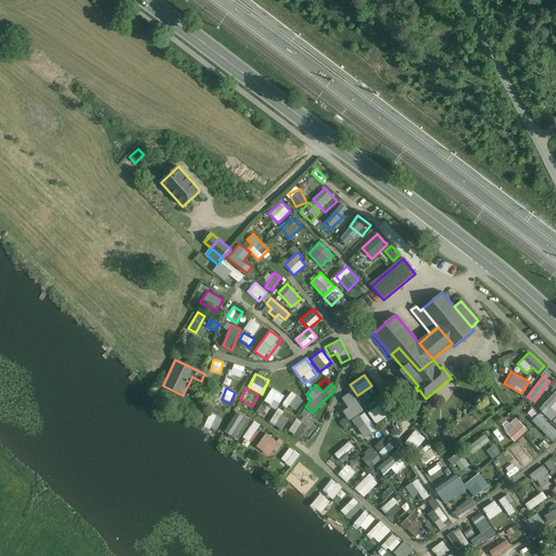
[(273,388),(264,400),(276,408),(285,395),(273,388)]
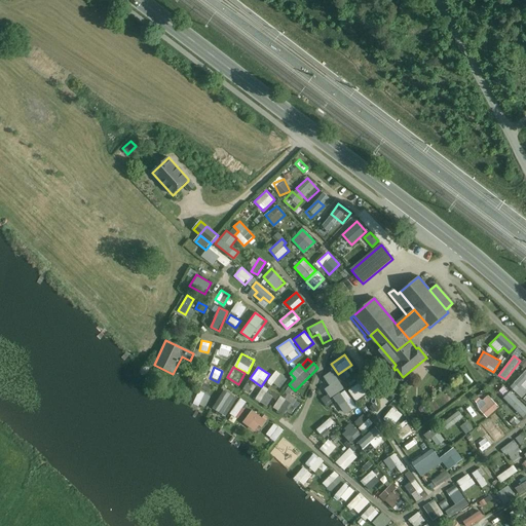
[(525,393),(525,368),(510,386),(523,398),(525,393)]
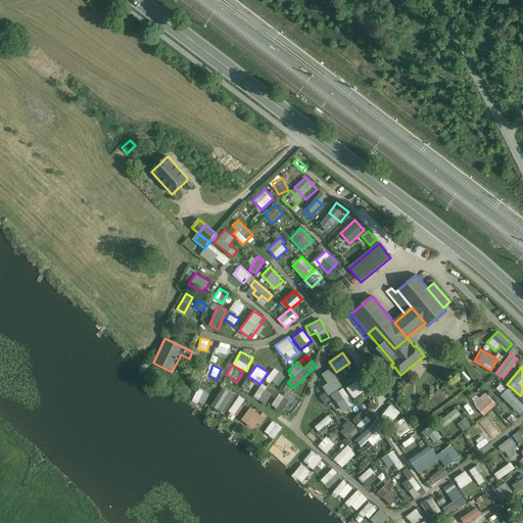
[(268,378),(279,386),(286,376),(275,368),(268,378)]
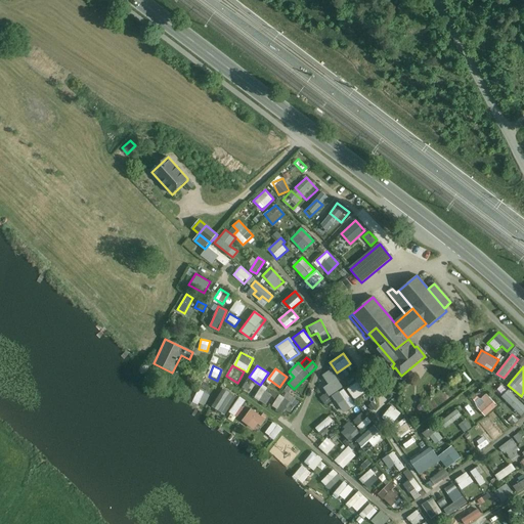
[(322,375),(329,384),(322,387),(330,396),(343,387),(331,368),(322,375)]
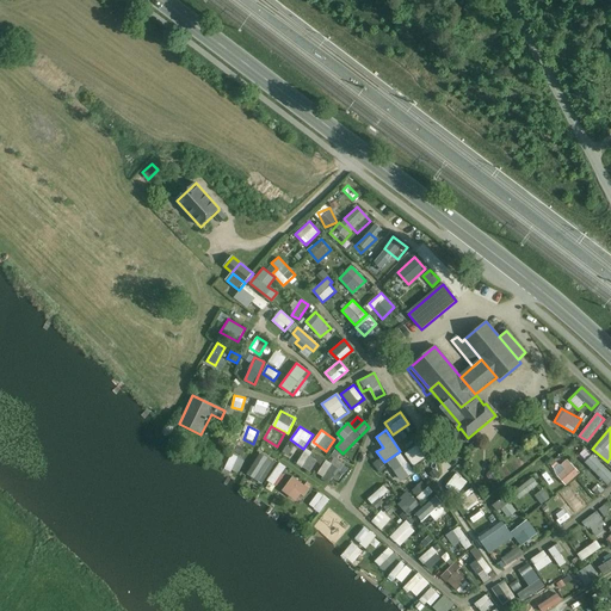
[(290,440),(287,446),(295,451),(298,445),(290,440)]
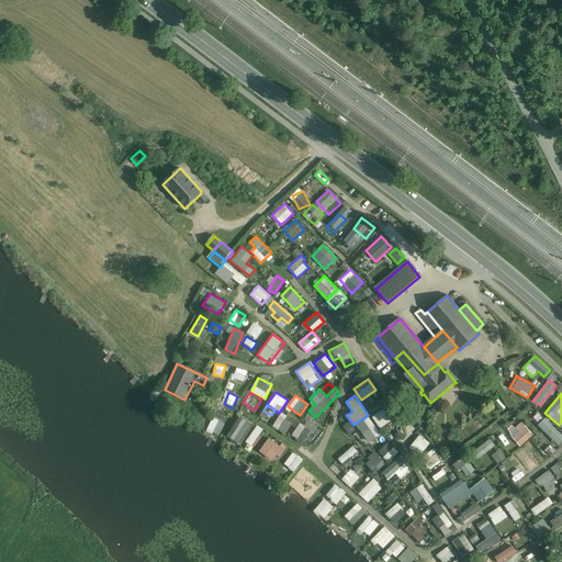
[(382,408),(371,416),(380,428),(390,420),(382,408)]
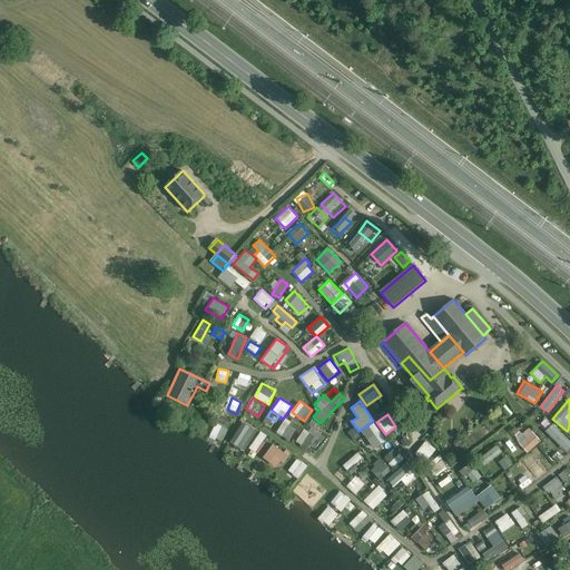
[(361,431),(374,450),(387,440),(373,421),(361,431)]
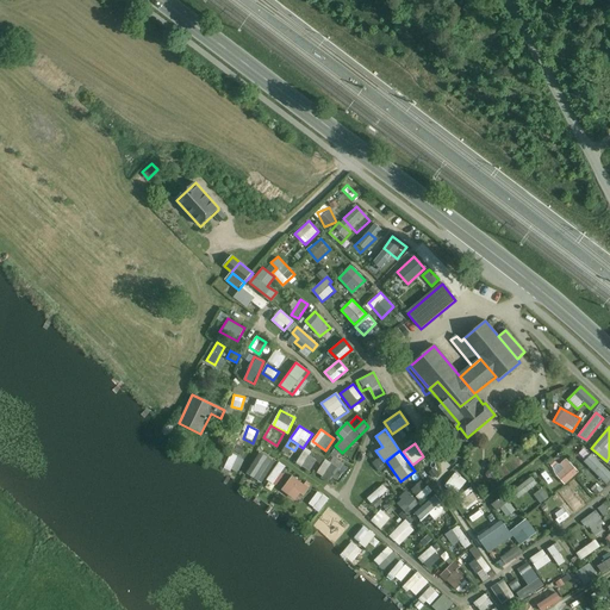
[(261,483),(275,461),(260,452),(246,473),(261,483)]
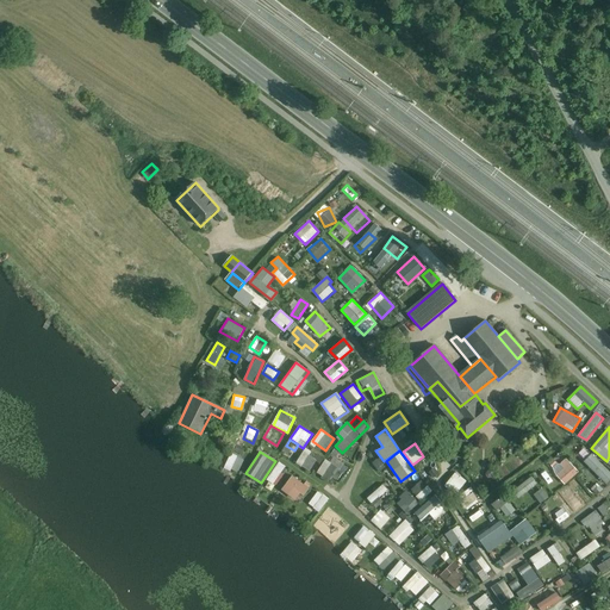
[(238,473),(244,459),(230,453),(224,468),(238,473)]
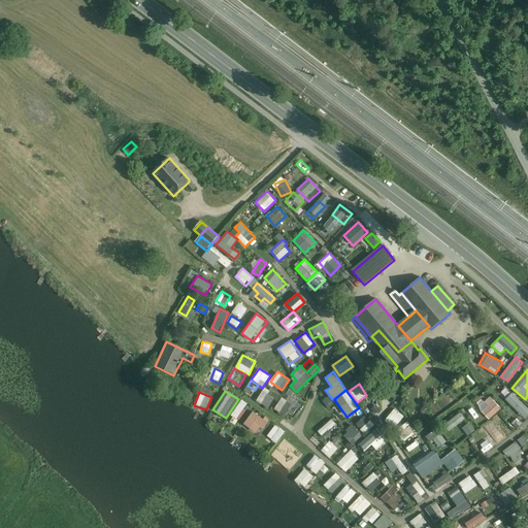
[(527,407),(512,392),(505,399),(525,419),(527,415),(527,407)]
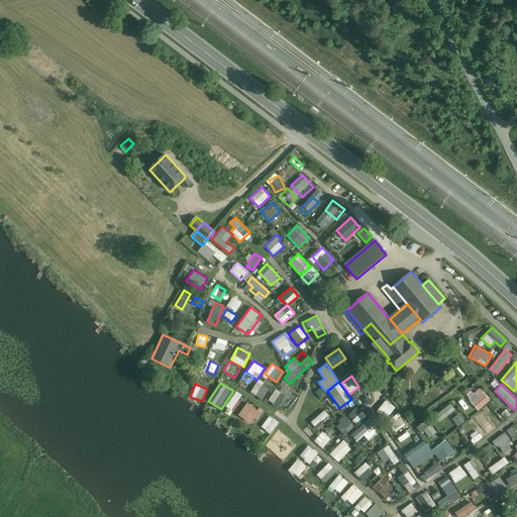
[(480,410),(491,400),(480,387),(469,398),(480,410)]
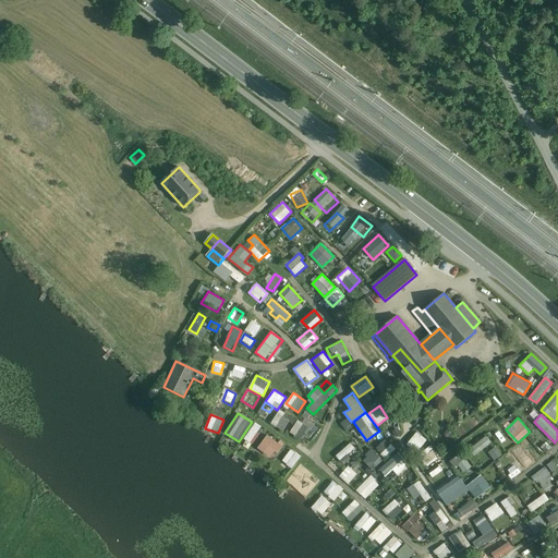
[(289,431),(300,440),(304,435),(308,439),(318,428),(307,419),(303,423),(299,420),(289,431)]
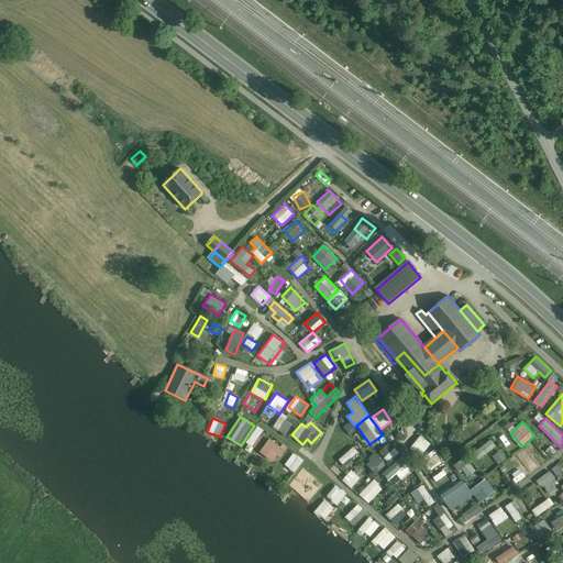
[(256,426),(246,443),(253,446),(263,429),(256,426)]
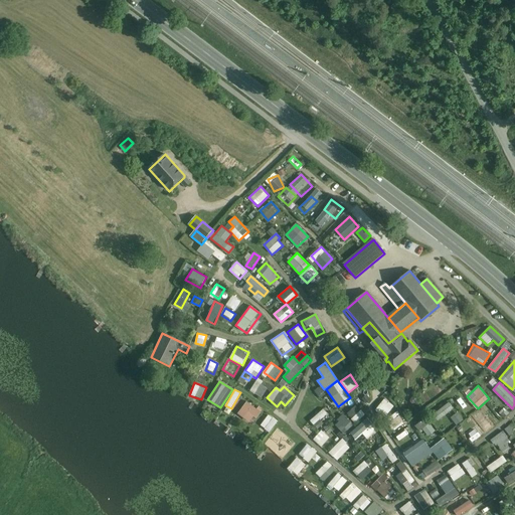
[(384,417),(394,405),(385,397),(375,409),(384,417)]
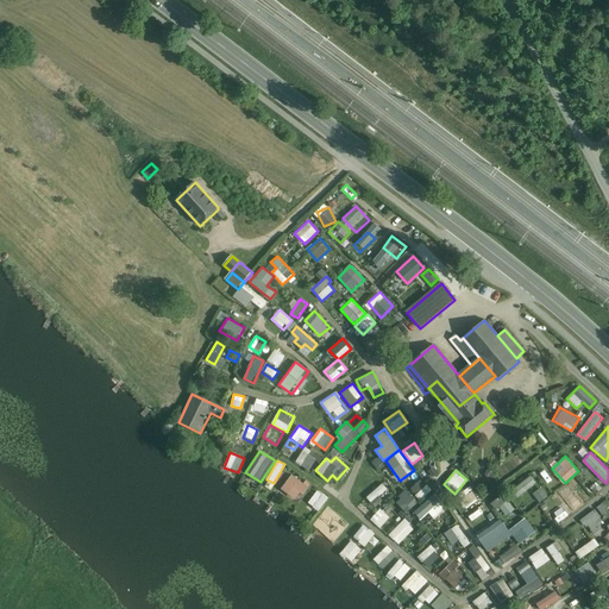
[(300,501),(309,485),(290,475),(281,490),(300,501)]
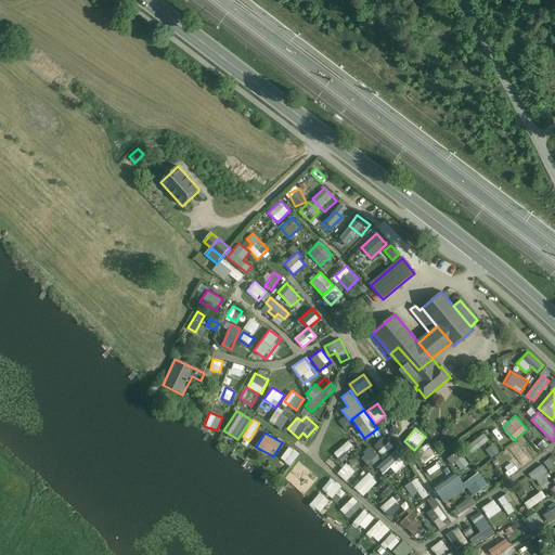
[(472,453),(490,441),(485,434),(466,446),(472,453)]
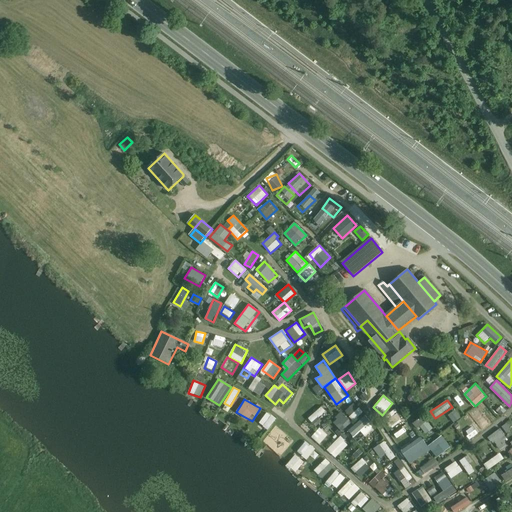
[(353,420),(364,412),(355,402),(345,410),(353,420)]
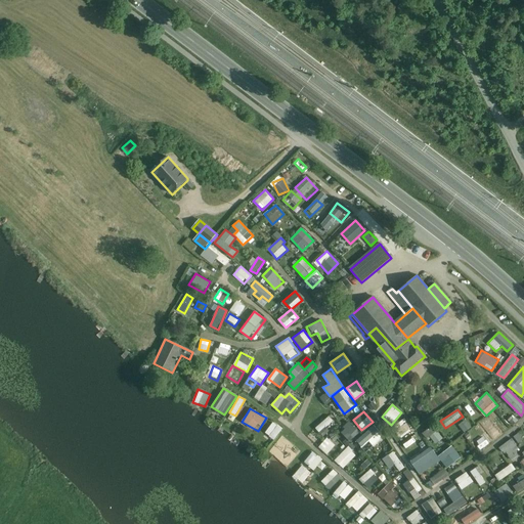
[(513,425),(518,420),(513,415),(509,420),(513,425)]
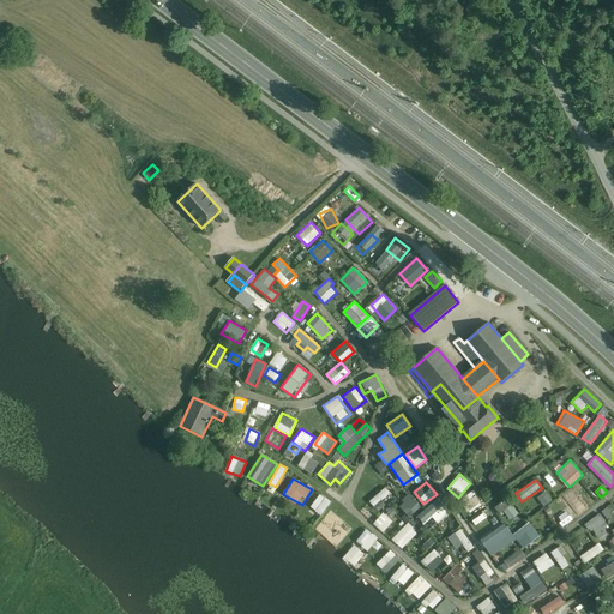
[(368,499),(372,505),(390,495),(386,488),(368,499)]
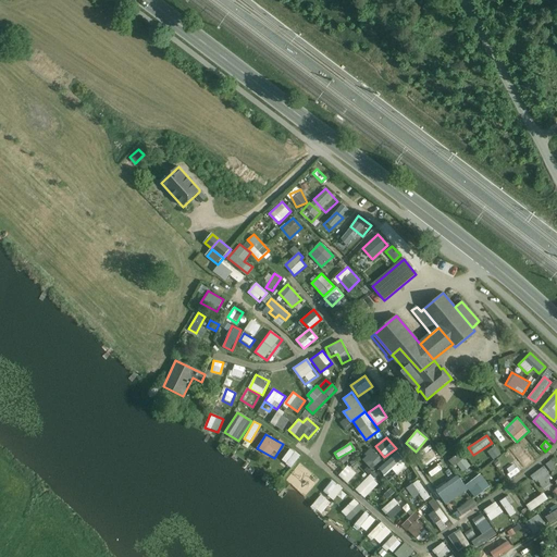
[(495,446),(487,452),(494,459),(502,454),(495,446)]
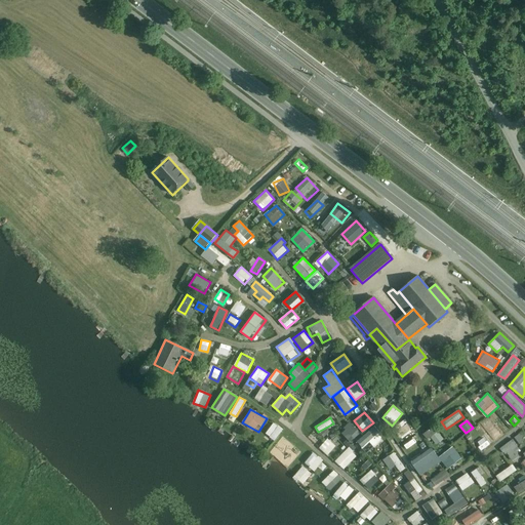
[(401,439),(412,429),(406,421),(395,432),(401,439)]
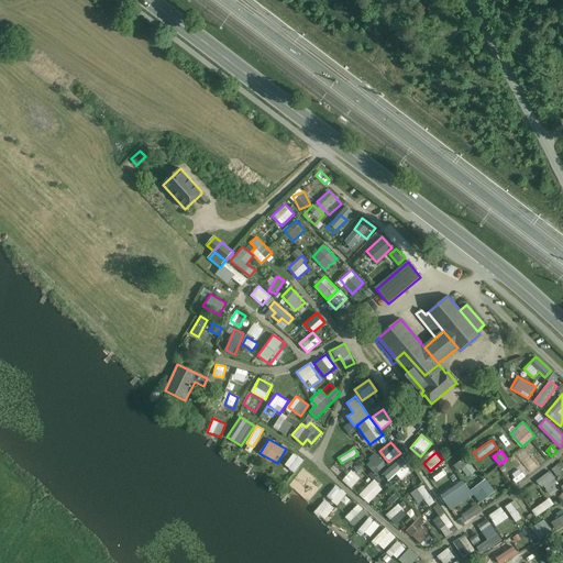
[(294,453),(285,464),(295,472),(304,460),(294,453)]
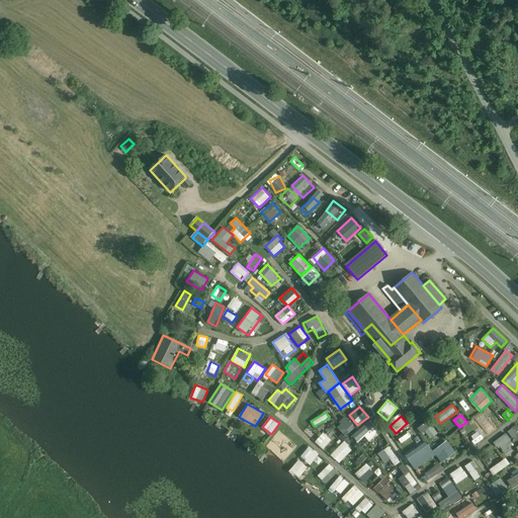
[(336,426),(346,436),(356,427),(346,417),(336,426)]
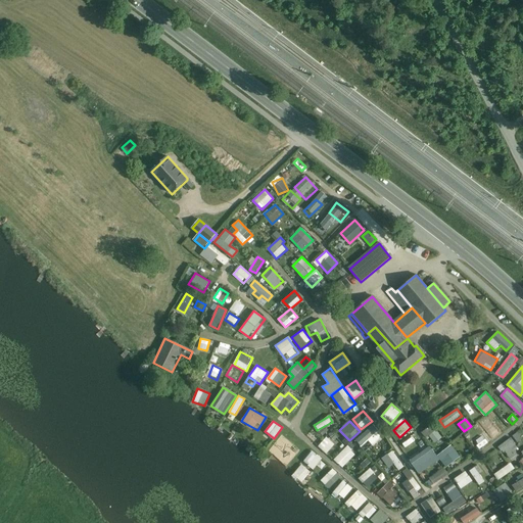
[(490,441),(503,432),(494,422),(482,430),(490,441)]
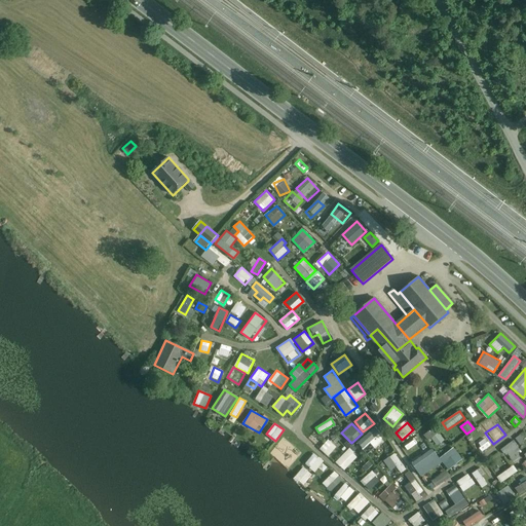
[(436,426),(424,434),(429,441),(433,439),(437,445),(445,441),(436,426)]
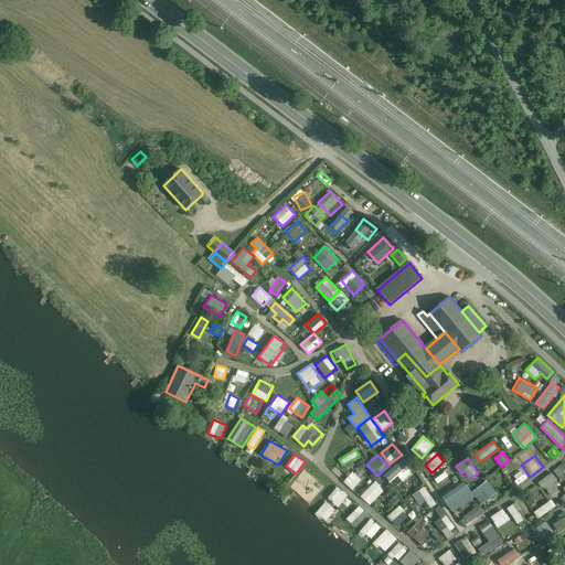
[(387,480),(408,466),(404,459),(383,472),(387,480)]
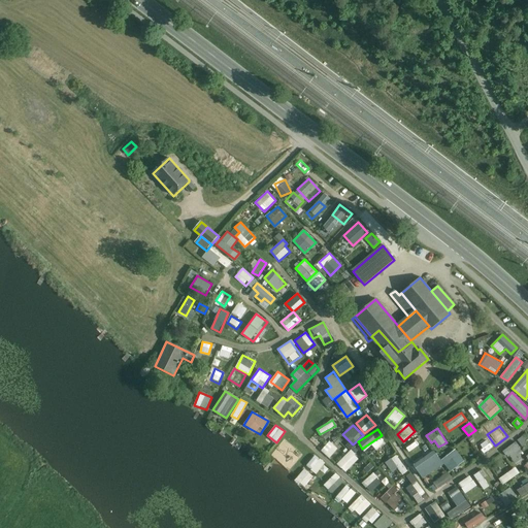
[(523,435),(518,439),(523,447),(527,442),(523,435)]
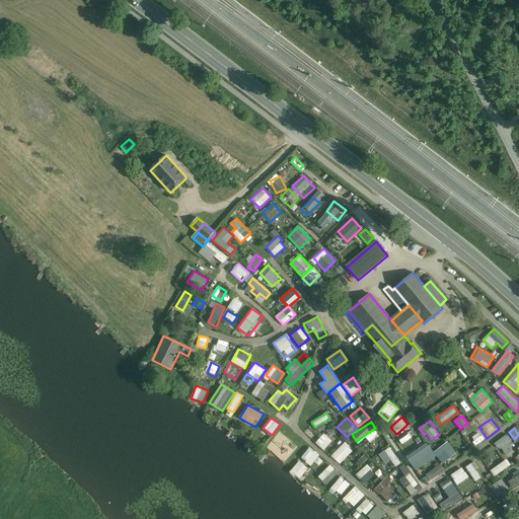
[(365,437),(369,441),(377,434),(372,429),(365,437)]
